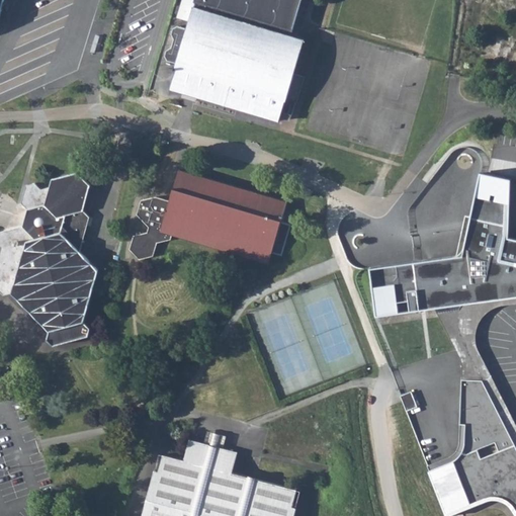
[(189,21),(170,88),(192,95),(279,121),(285,99),(291,101),(295,102),(296,103),(304,78),(293,75),(304,41),(289,37),(291,31),(297,33),(305,8),(301,7),(302,0),(181,0),(179,9),(184,11),(182,17),(190,20),(189,21)]
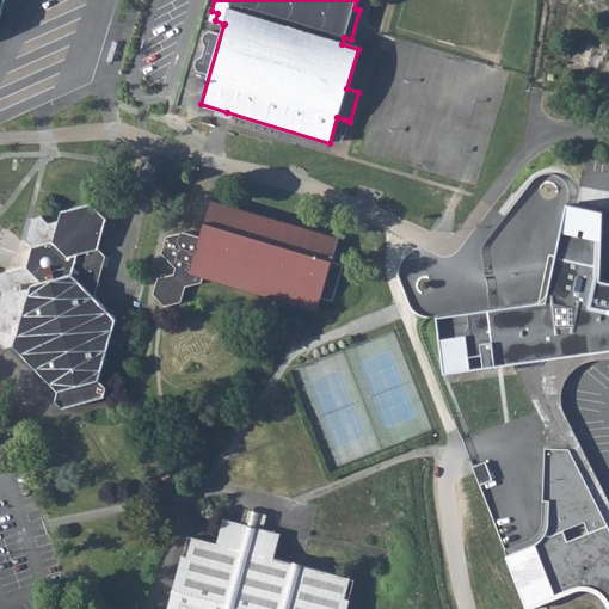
[(209,19),(208,22),(223,25),(225,24),(215,20),(217,13),(211,11),(209,19)]
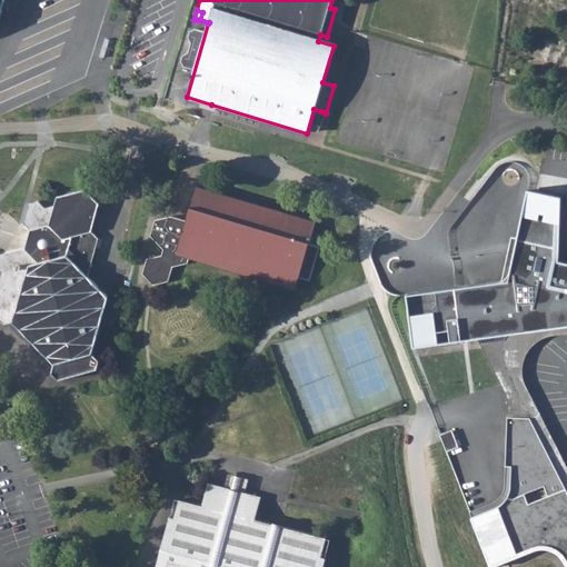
[(183,67),(191,69),(204,31),(195,29),(190,31),(188,38),(190,42),(188,52),(182,56),(180,61),(183,67)]
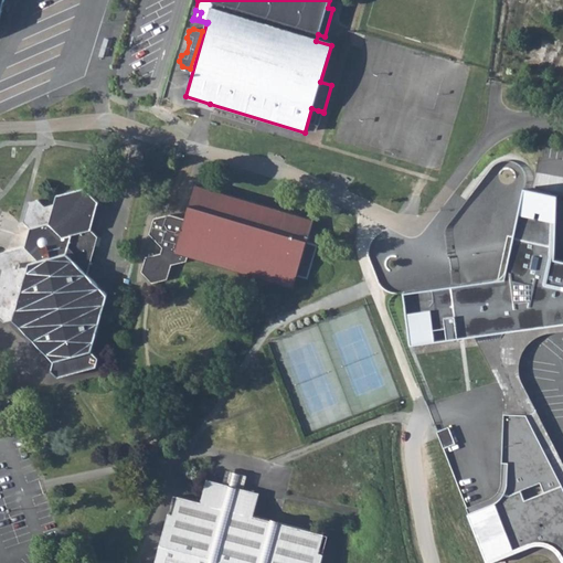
[(562,263),(553,262),(556,192),(532,187),(522,186),(499,278),(396,293),(400,344),(562,322),(562,263)]
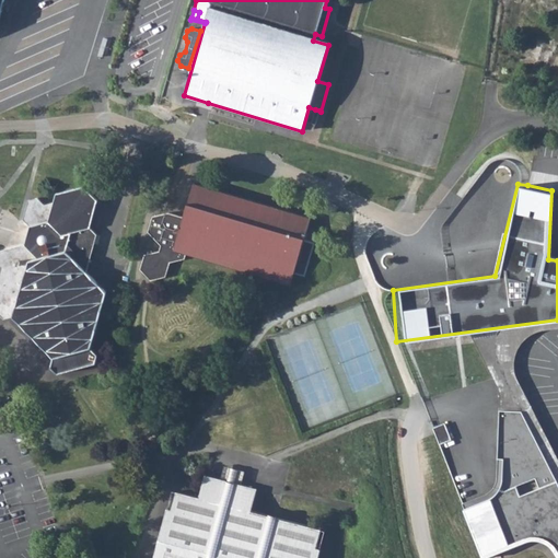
[(148,255),(143,269),(153,281),(167,276),(171,263),(184,259),(186,255),(287,287),(291,274),(301,277),(312,243),(302,240),(309,220),(195,185),(193,186),(183,218),(167,213),(153,218),(149,232),(160,245),(159,252),(148,255)]
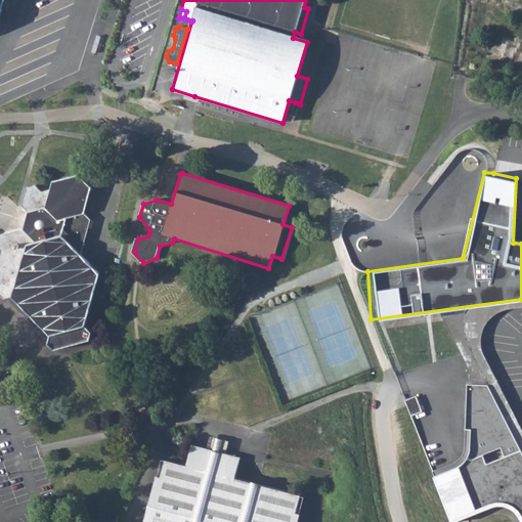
[(17,232),(0,236),(0,299),(10,298),(45,334),(45,345),(51,351),(84,345),(87,334),(80,325),(95,275),(84,263),(95,230),(82,218),(89,194),(74,179),(49,183),(47,193),(39,194),(34,188),(25,189),(18,209),(24,214),(20,223),(17,232)]
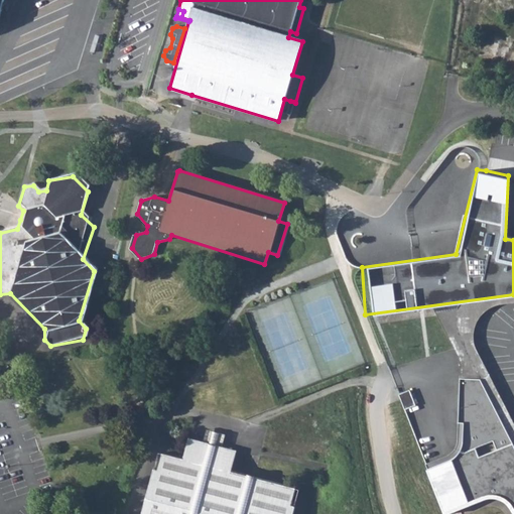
[(513,512),(513,446),(479,380),(460,380),(459,454),(450,461),(426,472),(443,513),(485,498),(499,499),(510,507),(513,512)]
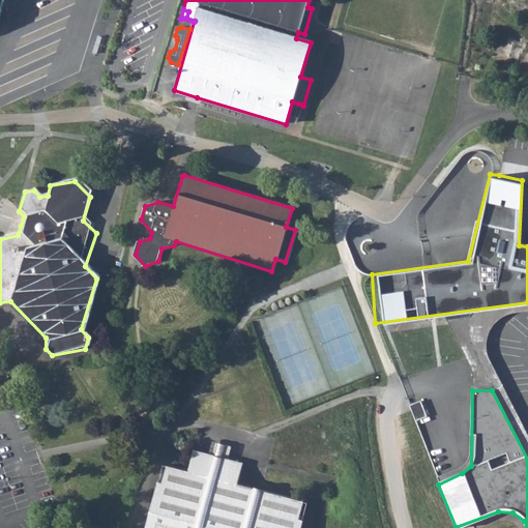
[(230,461),(212,456),(198,451),(191,474),(170,468),(165,485),(160,485),(149,527),(302,527),(303,524),(300,523),(305,506),(240,488),(246,465),(230,461)]
